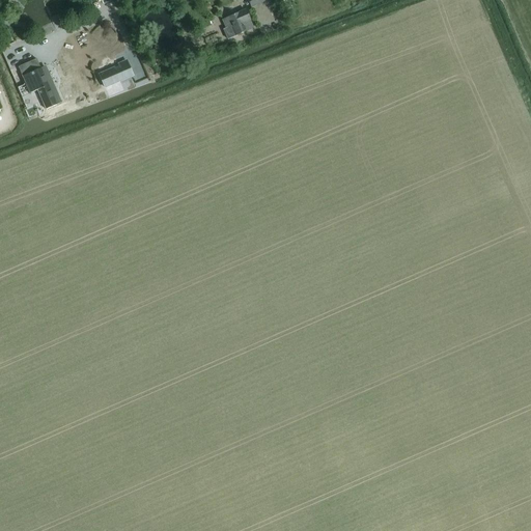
[(245,28),(252,25),(245,9),(222,20),(226,29),(232,27),(235,35),(246,31),(245,28)]
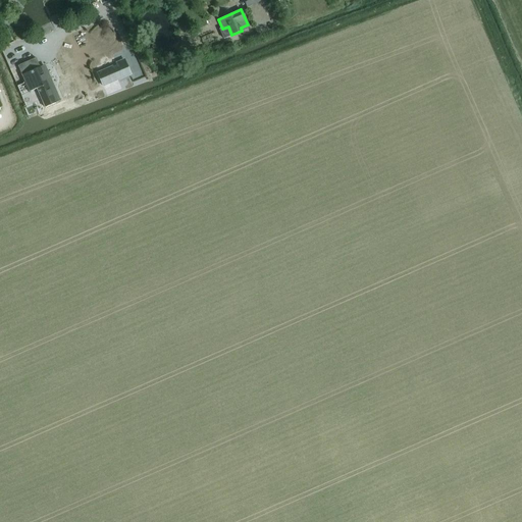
[(14,41),(0,46),(0,48),(4,58),(19,52),(14,41)]
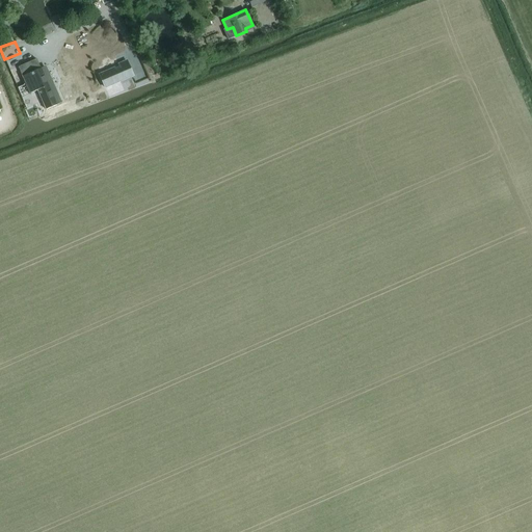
[(48,85),(36,58),(18,67),(29,94),(37,90),(42,100),(46,109),(56,105),(61,103),(53,83),(48,85)]
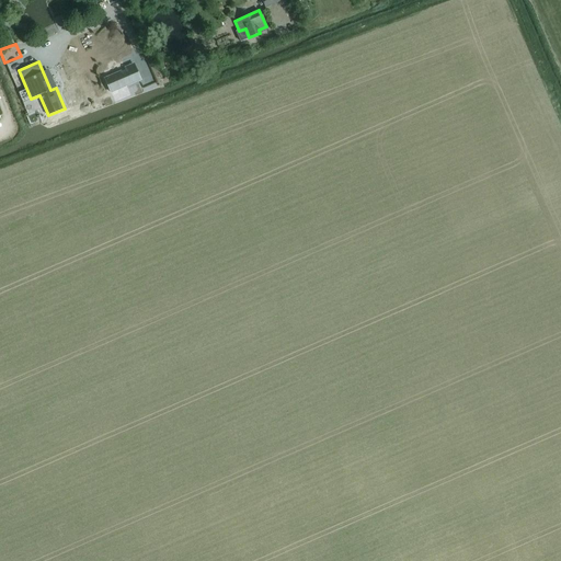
[(122,71),(104,79),(111,94),(142,80),(135,63),(125,67),(126,70),(122,71)]
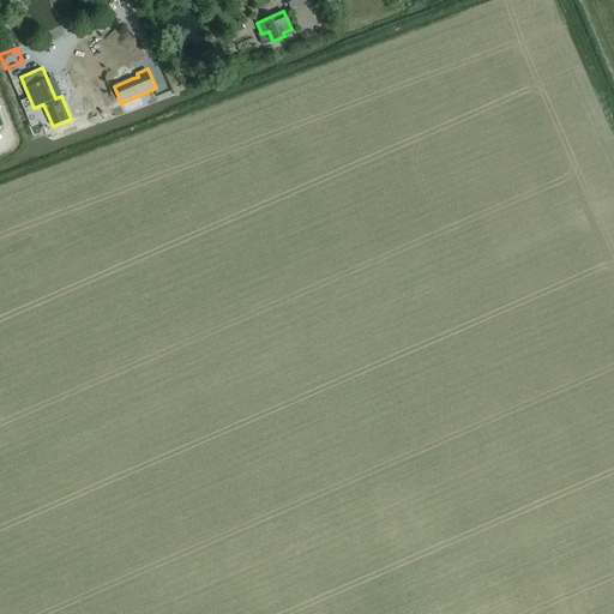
[(104,97),(98,108),(109,115),(115,103),(104,97)]
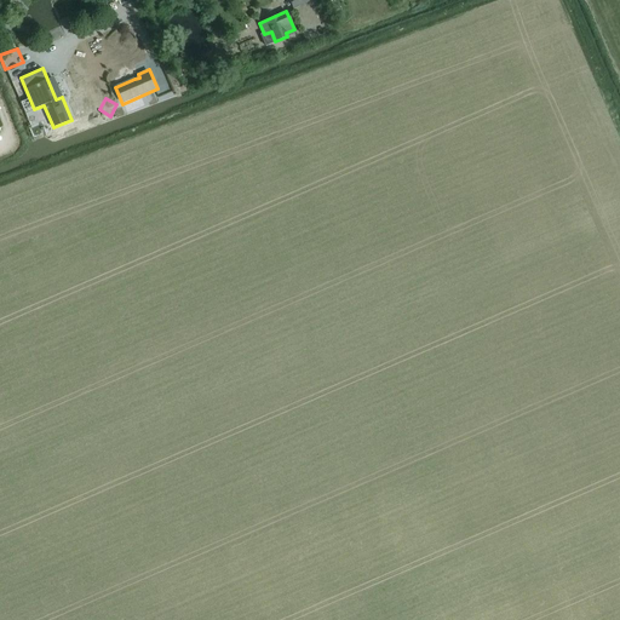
All buildings are outlined.
